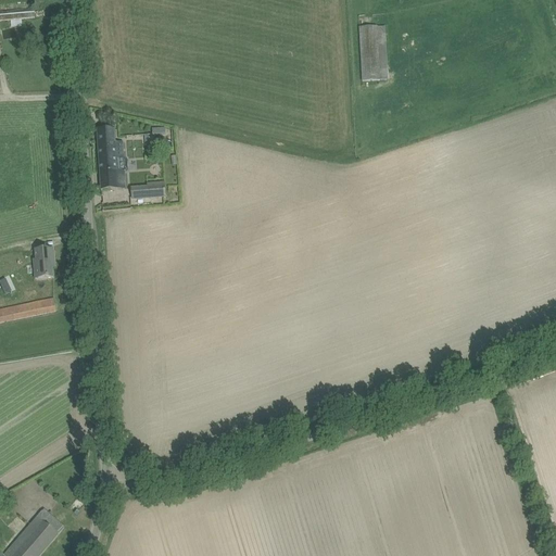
[(0,22),(35,19),(35,10),(30,10),(8,12),(0,12),(0,22)]
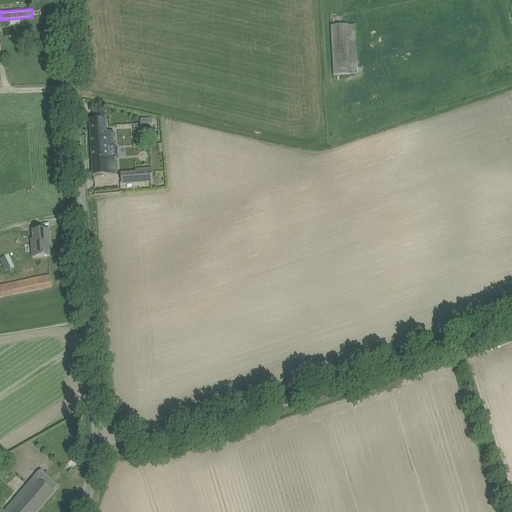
[(355,25),(330,26),(333,76),(358,75),(355,25)]
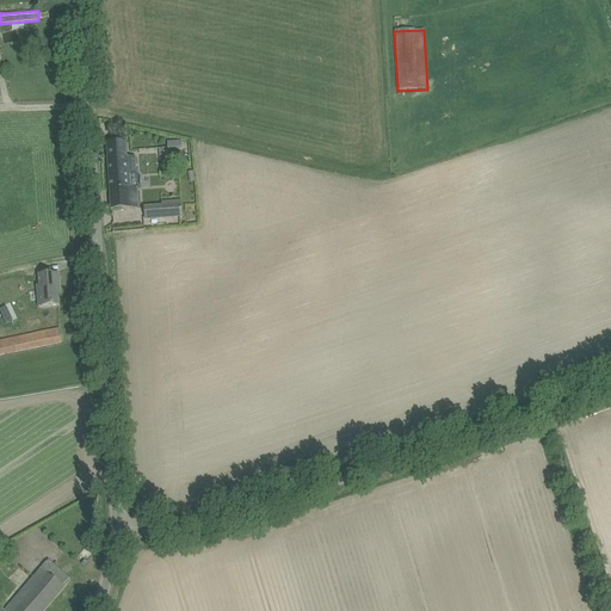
[(136,209),(139,209),(137,185),(139,185),(137,178),(136,178),(135,156),(133,158),(125,158),(124,142),(119,142),(107,143),(111,210),(136,209)]
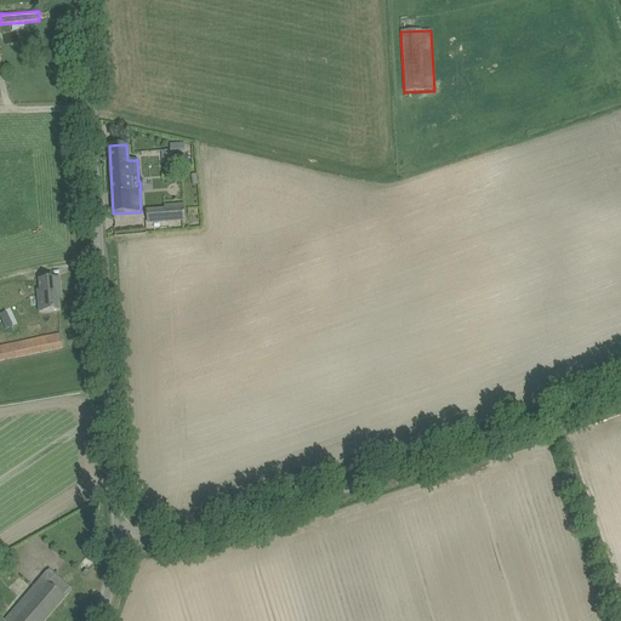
[(164,210),(165,223),(186,221),(184,209),(164,210)]
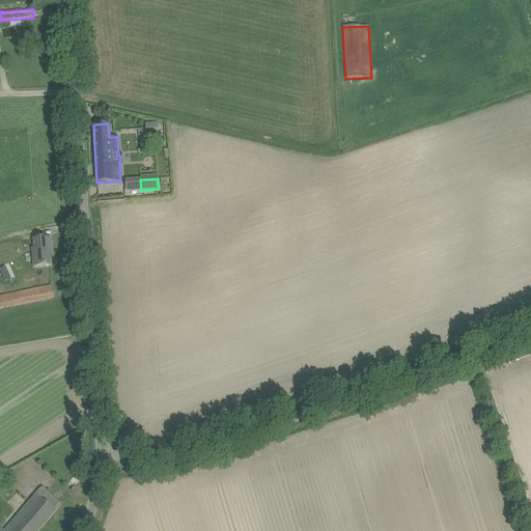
[(51,239),(34,240),(34,249),(32,250),(33,268),(51,267),(50,253),(52,252),(51,239)]
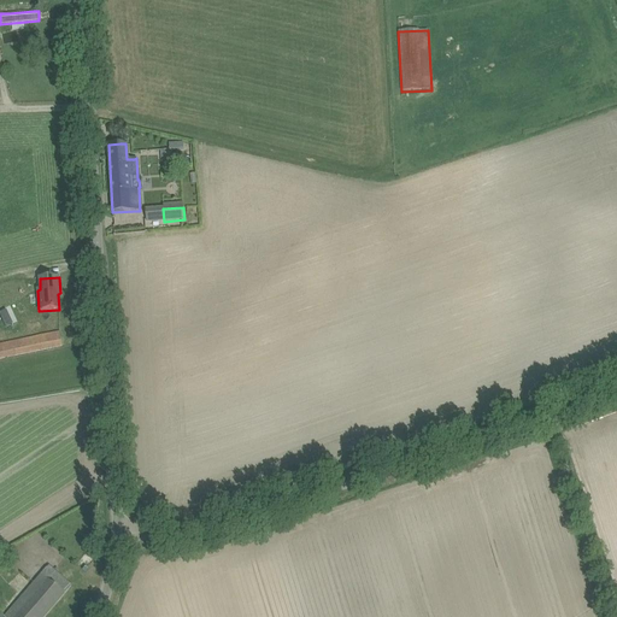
[(45,616),(71,587),(48,566),(5,616),(3,616),(1,615),(0,616),(45,616)]
